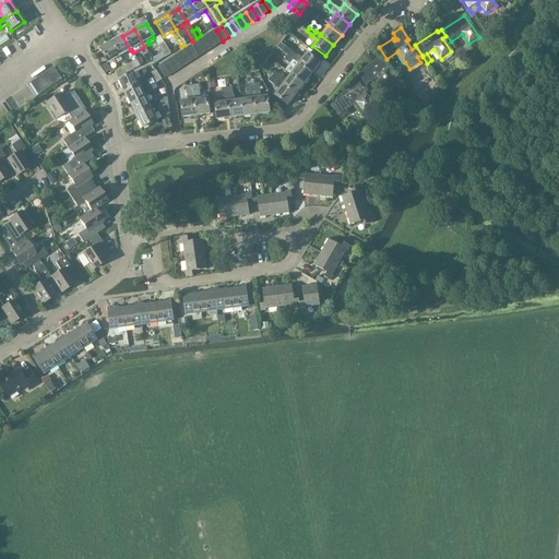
[(223,42),(216,31),(211,35),(217,45),(223,42)]
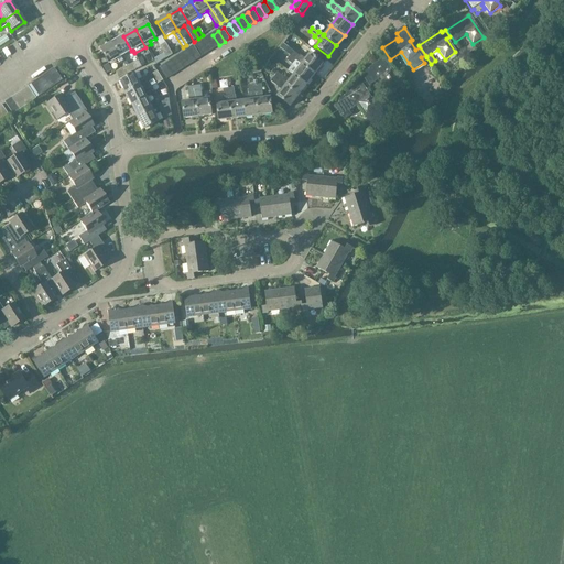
[(219,45),(213,35),(207,39),(214,49),(219,45)]
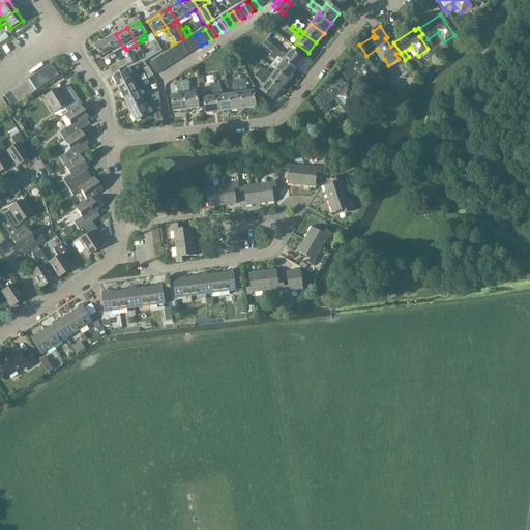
[(123,48),(116,34),(106,40),(113,54),(114,53),(123,48)]
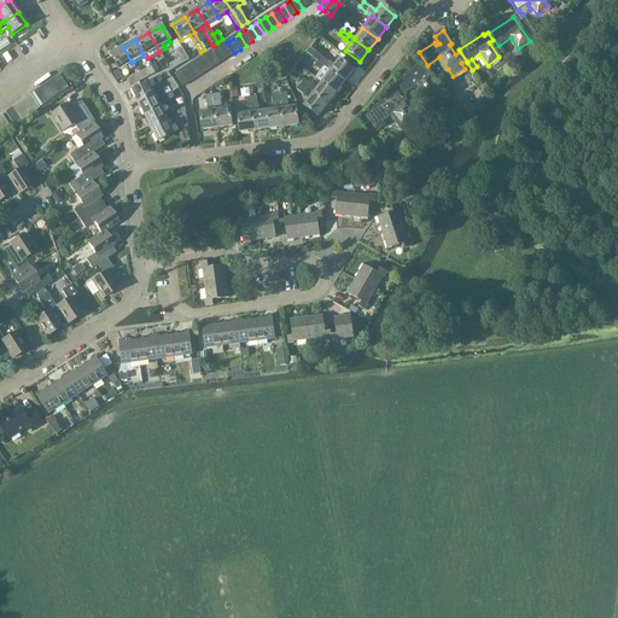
[(234,53),(227,42),(221,46),(228,57),(234,53)]
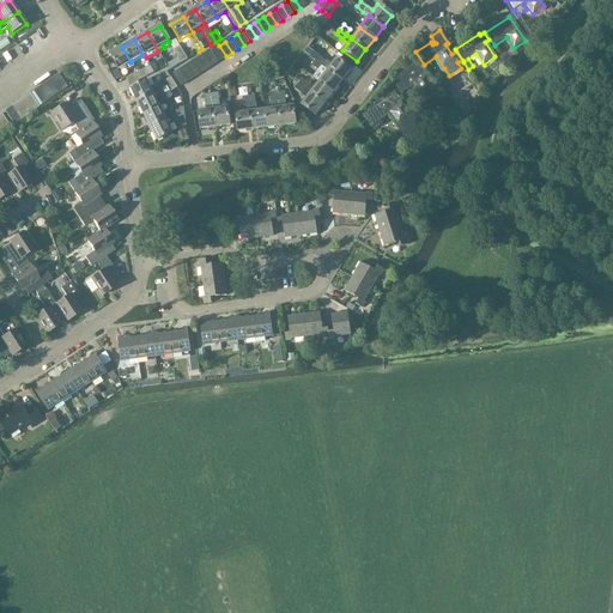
[(226,56),(219,46),(212,50),(220,61),(226,56)]
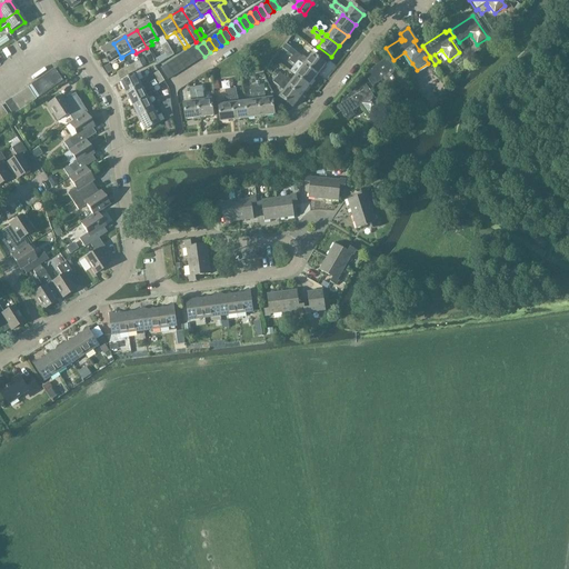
[(121,58),(113,43),(101,50),(109,65),(118,59),(120,65),(125,62),(122,57),(121,58)]
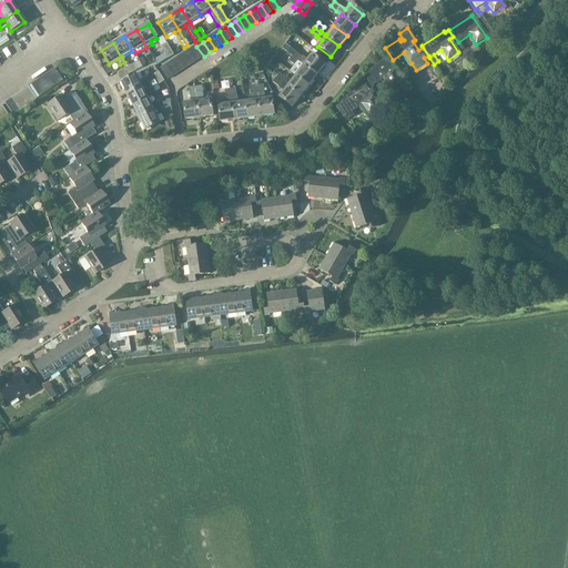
[(173,56),(166,43),(161,47),(164,53),(154,60),(158,64),(168,59),(173,56)]
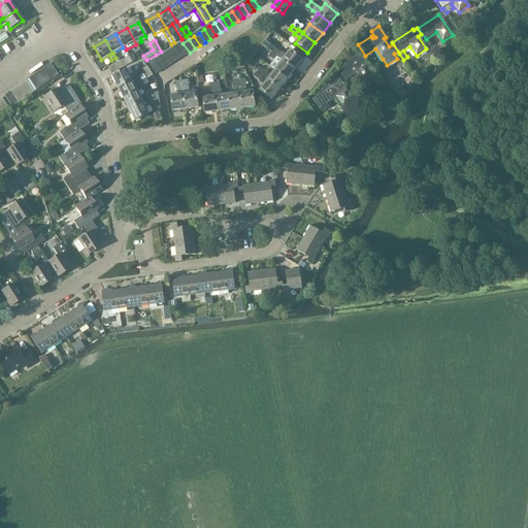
[(264,43),(262,45),(271,53),(274,48),(265,41),(264,43)]
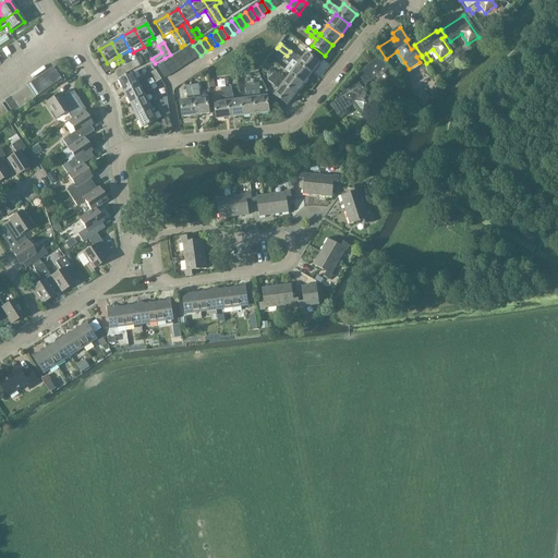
[(191,47),(185,50),(193,61),(198,58),(191,47)]
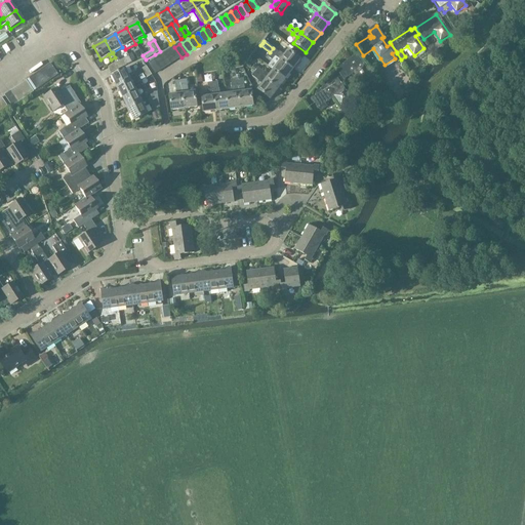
[(182,57),(174,47),(169,50),(176,61),(182,57)]
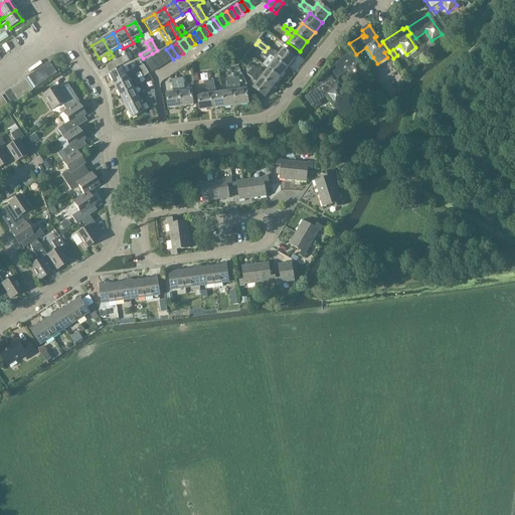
[(268,47),(265,51),(275,58),(275,59),(287,68),(295,58),(283,49),(280,54),(274,50),(274,51),(268,47)]
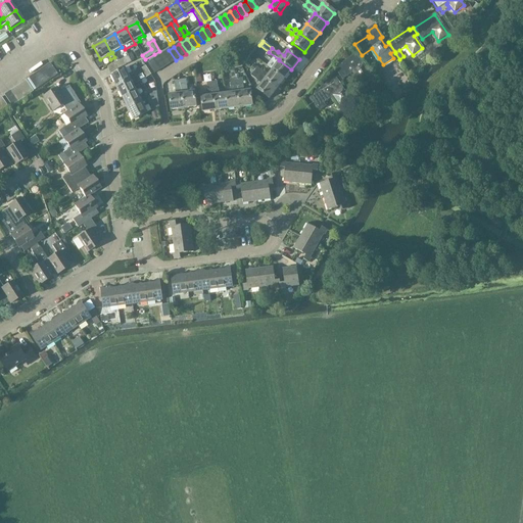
[(134,52),(138,59),(142,57),(139,50),(134,52)]
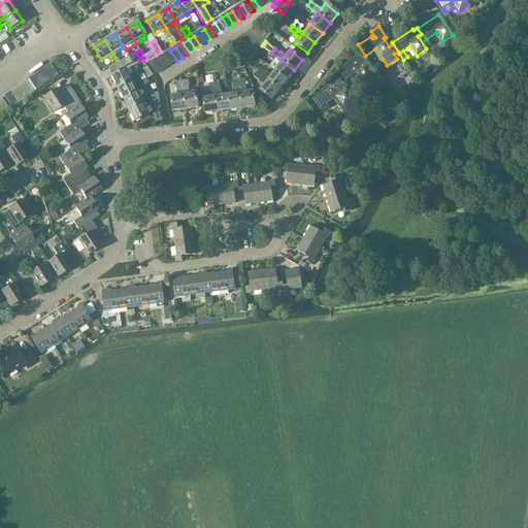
[(177,61),(170,51),(165,54),(172,64),(177,61)]
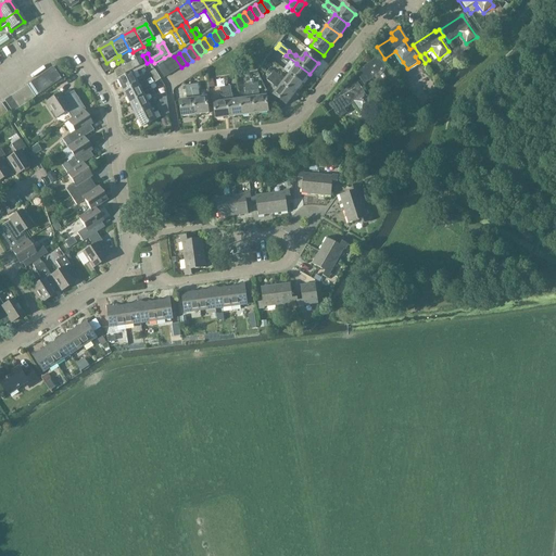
[(286,55),(282,60),(289,64),(293,67),(289,74),(288,75),(302,85),(310,74),(297,64),(297,63),(286,55)]
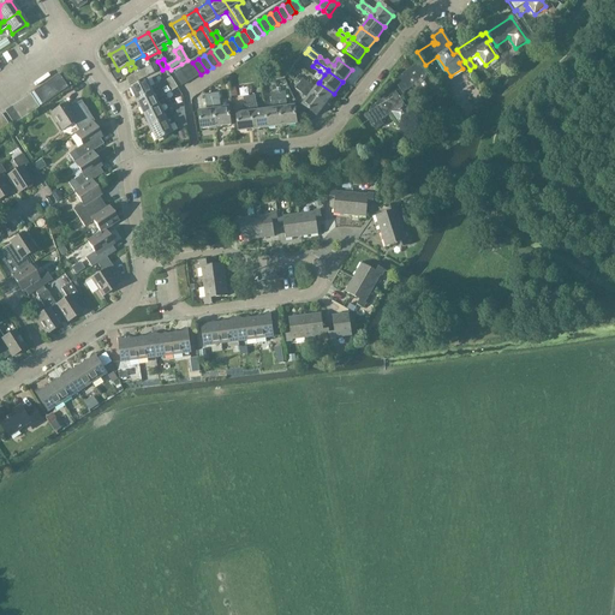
[(201,75),(192,63),(186,67),(193,78),(201,75)]
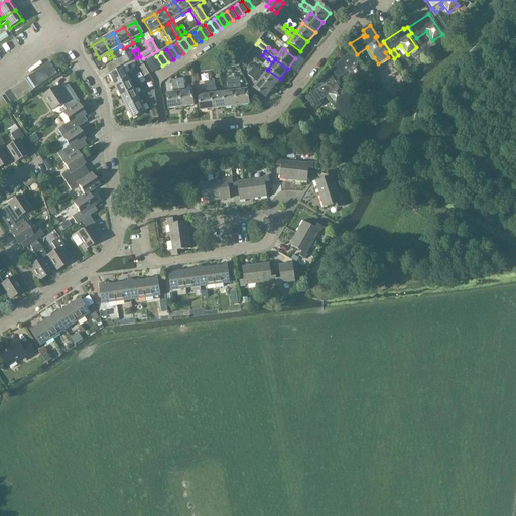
[(88,57),(92,67),(97,65),(92,54),(88,57)]
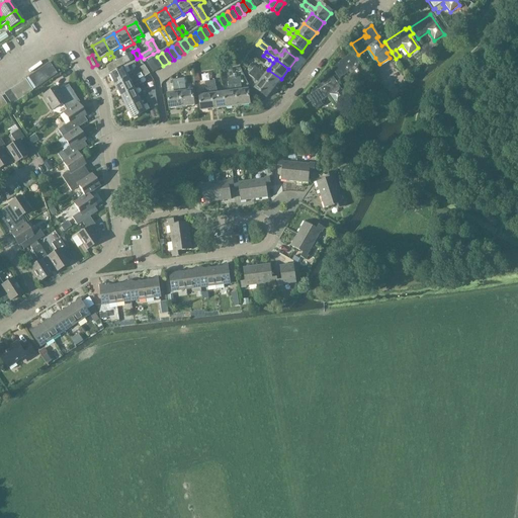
[(355,81),(365,75),(352,55),(332,68),(339,79),(349,72),(355,81)]
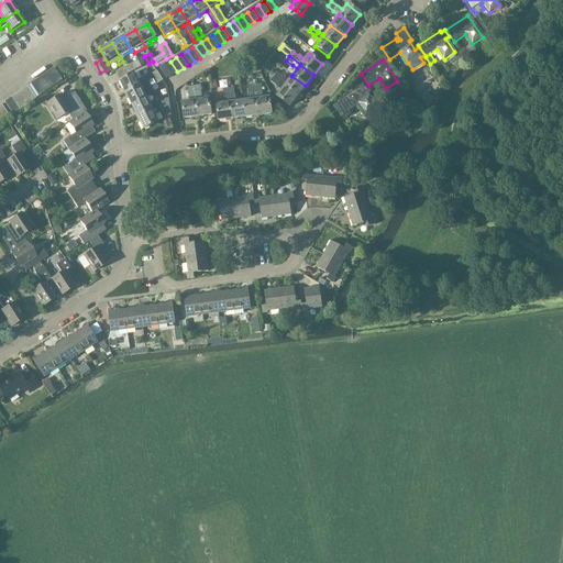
[(139,61),(127,66),(130,73),(142,67),(139,61)]
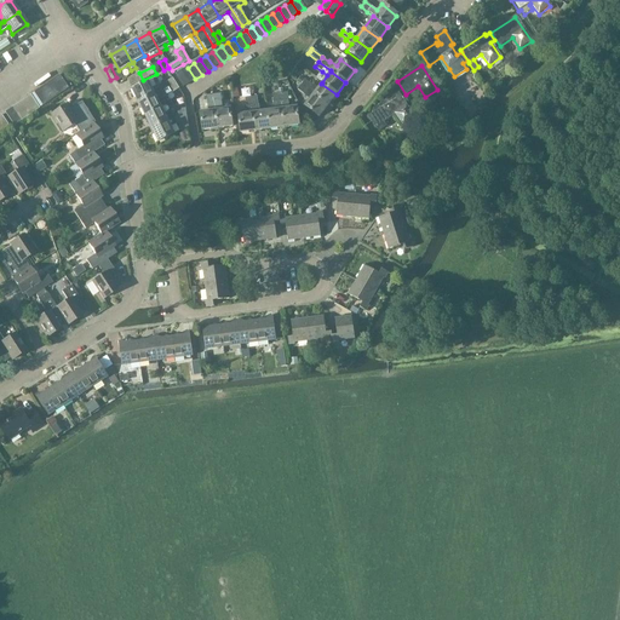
[(195,79),(188,68),(182,72),(190,84),(195,79)]
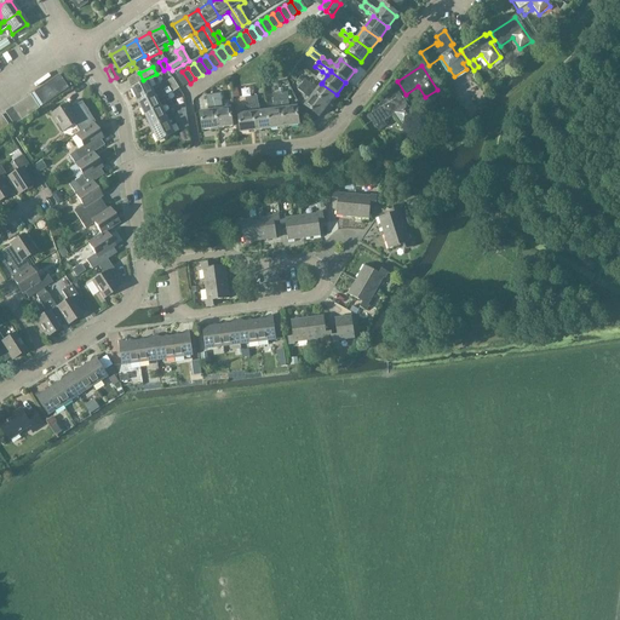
[(190,84),(182,72),(176,76),(183,87),(190,84)]
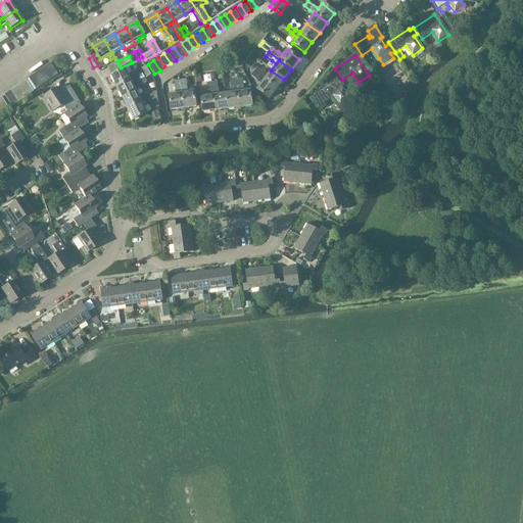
[(110,73),(121,67),(117,61),(107,66),(110,73)]
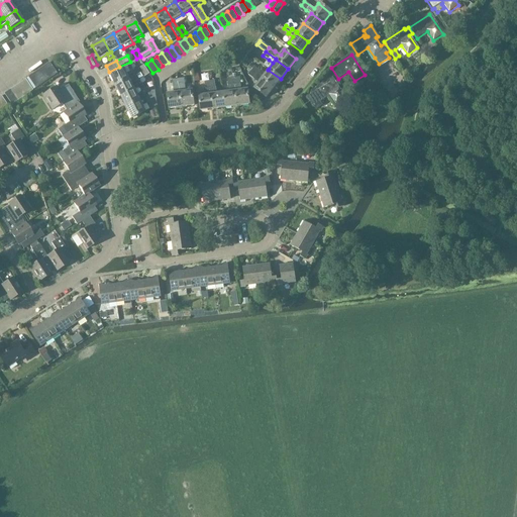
[(137,69),(126,74),(123,69),(110,75),(115,86),(136,76),(145,70),(140,61),(134,64),(137,69)]
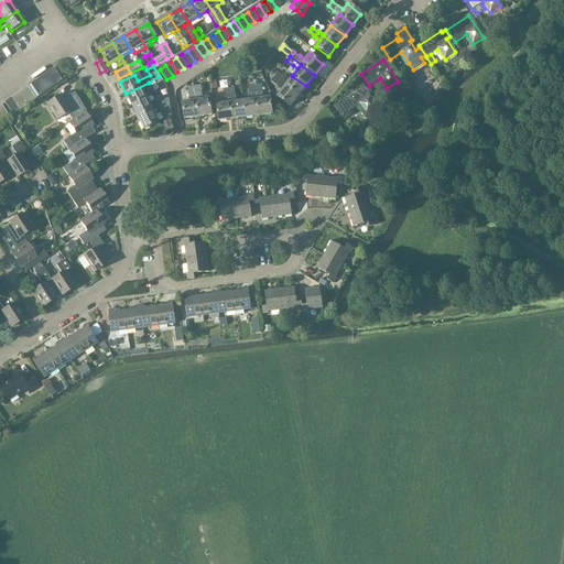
[(53,68),(47,73),(55,84),(61,80),(53,68)]
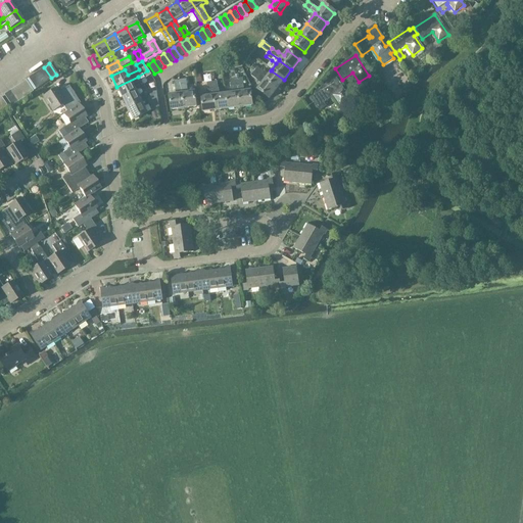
[(253,65),(250,68),(254,70),(253,73),(264,80),(276,90),(284,80),(271,70),(269,75),(264,70),(263,72),(257,67),(256,68),(253,65)]
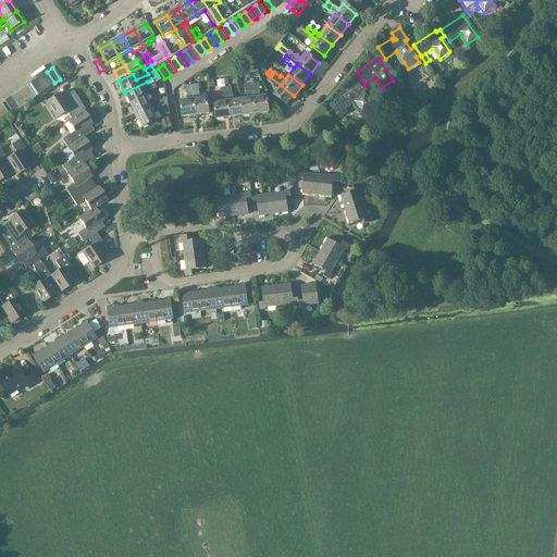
[(54,83),(47,72),(41,75),(49,87),(54,83)]
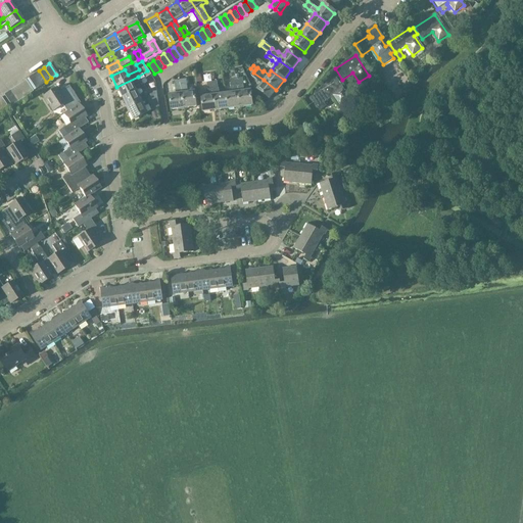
[(46,82),(39,70),(33,75),(41,86),(46,82)]
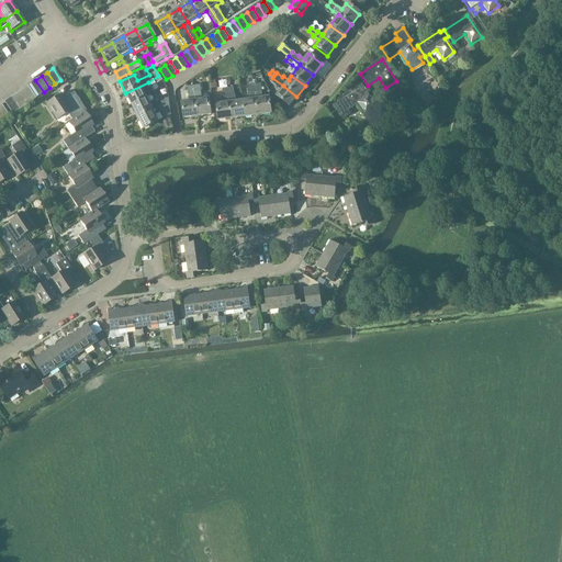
[(163,80),(158,76),(148,82),(125,93),(131,104),(146,98),(143,91),(152,87),(150,86),(155,83),(156,85),(163,80)]
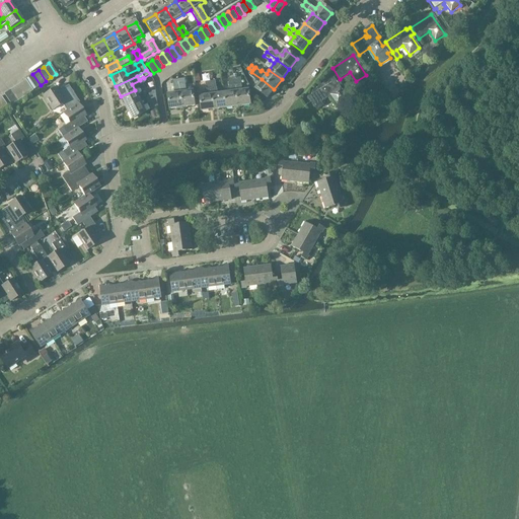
[(205,80),(204,72),(190,74),(191,88),(199,87),(199,80),(205,80)]
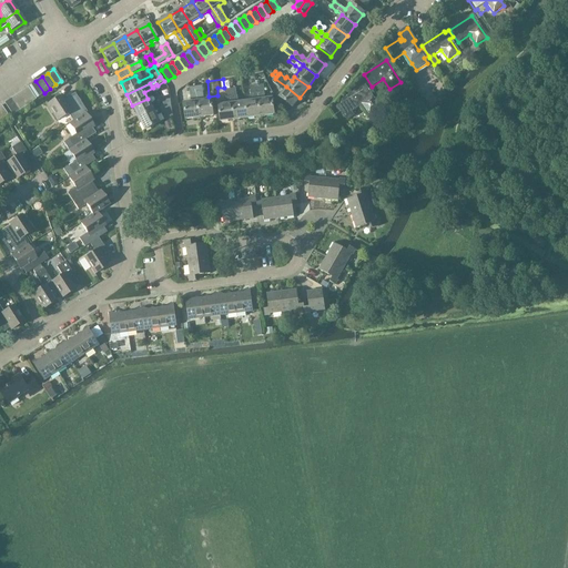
[(275,79),(272,82),(279,87),(284,91),(279,98),(292,108),(300,98),(286,87),(275,79)]
